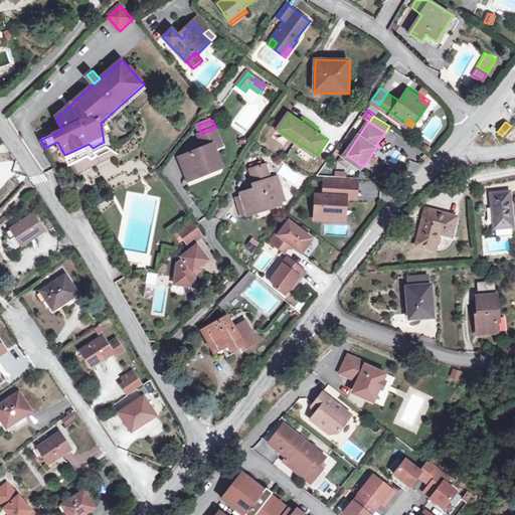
[(180,158),(188,178),(200,173),(202,176),(210,173),(208,170),(221,164),(215,150),(223,146),(216,128),(215,128),(201,134),(199,135),(204,148),(180,158)]
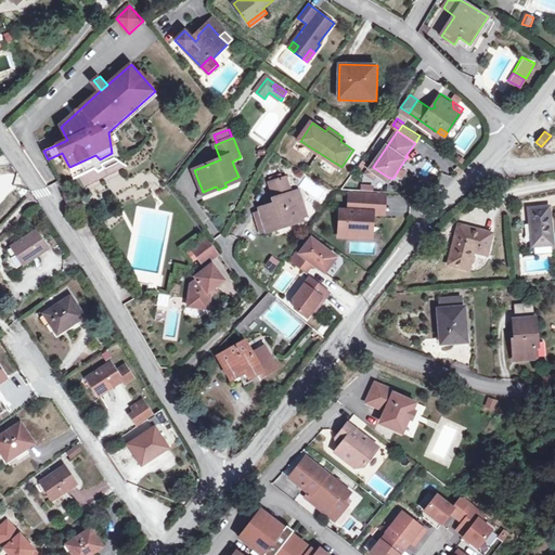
[(94,168),(80,176),(86,188),(127,167),(114,158),(102,164),(104,169),(100,171),(94,168)]
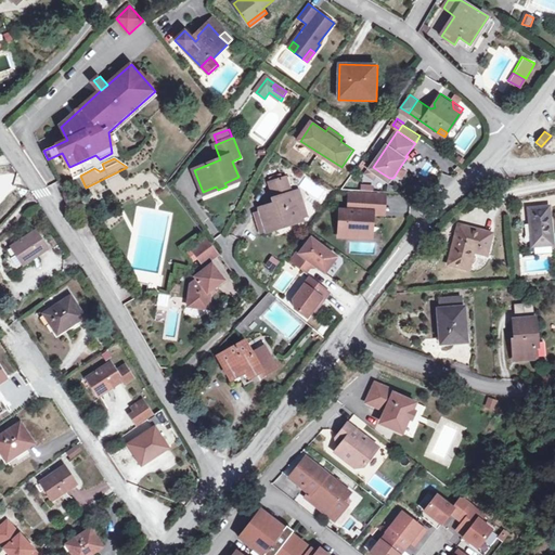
[(402,164),(398,170),(404,176),(409,168),(402,164)]
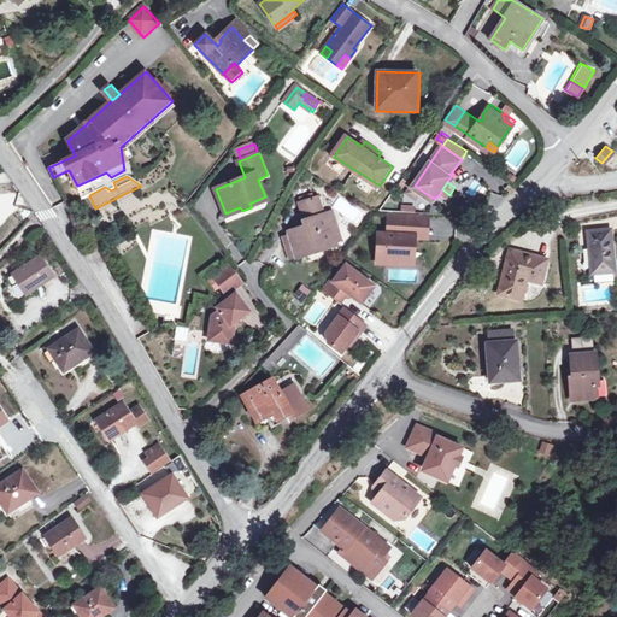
[(419,197),(423,192),(415,186),(411,192),(419,197)]
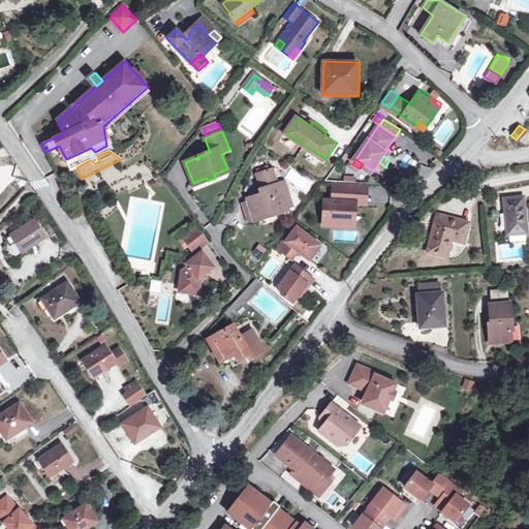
[(229,172),(227,168),(214,175),(216,178),(229,172)]
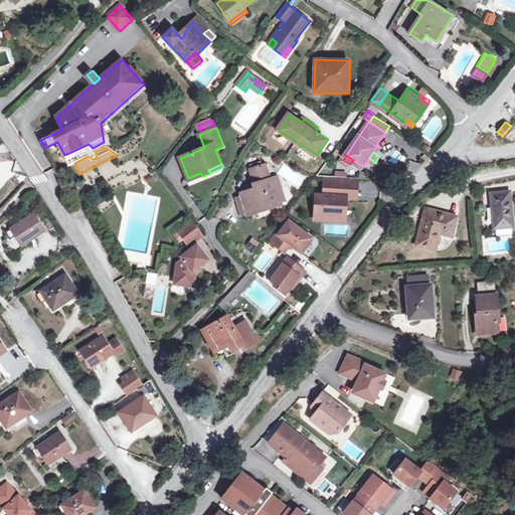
[(246,203),(250,214),(264,210),(263,207),(281,202),(274,178),(271,179),(267,165),(250,170),(255,185),(256,189),(246,192),(241,193),(244,204),(246,203)]
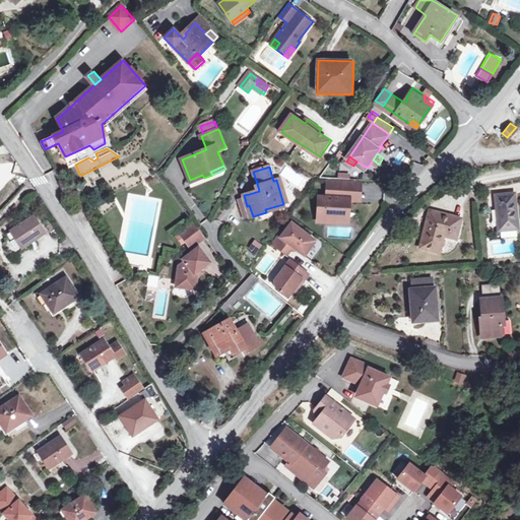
[(202,175),(190,180),(191,183),(204,178),(202,175)]
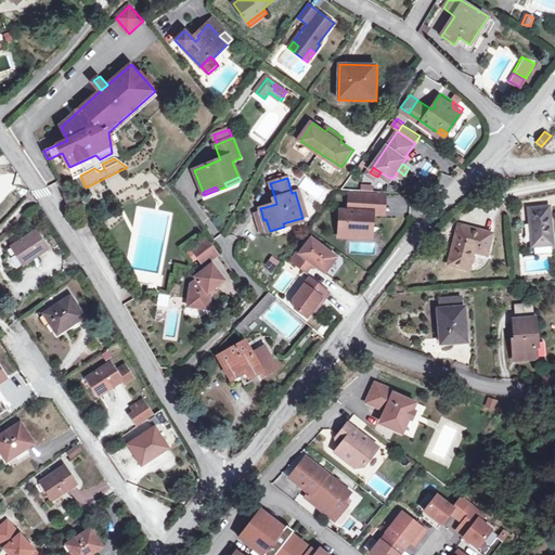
[(301,190),(295,192),(302,218),(309,216),(301,190)]
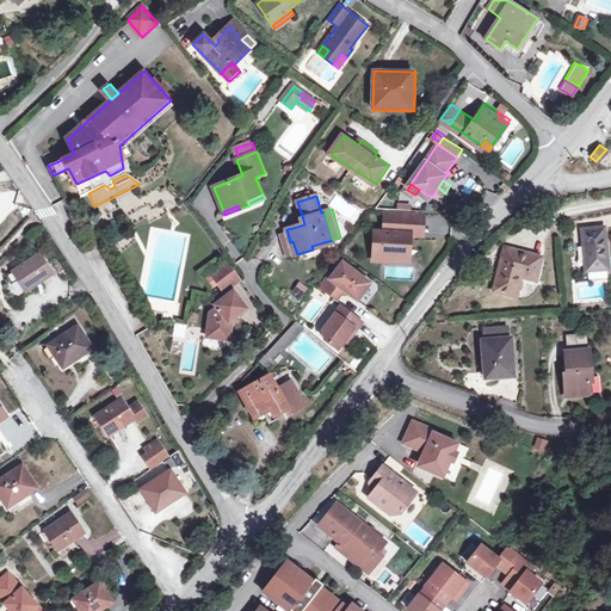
[(403,215),(384,214),(384,232),(376,230),(375,259),(395,260),(405,255),(409,247),(411,234),(411,233),(414,233),(415,221),(403,221),(403,215)]
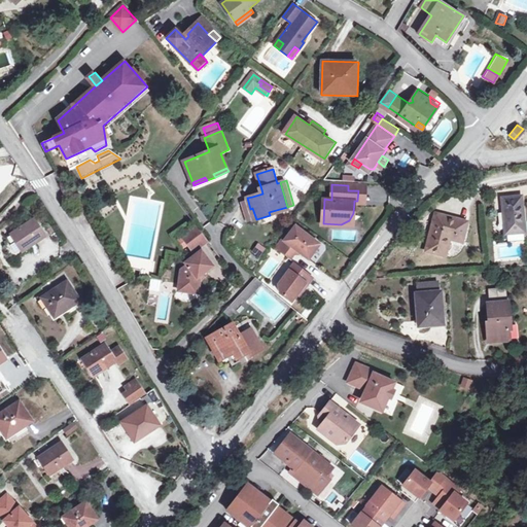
[(354,201),(354,202),(365,203),(366,186),(348,185),(348,190),(358,190),(357,201),(354,201)]
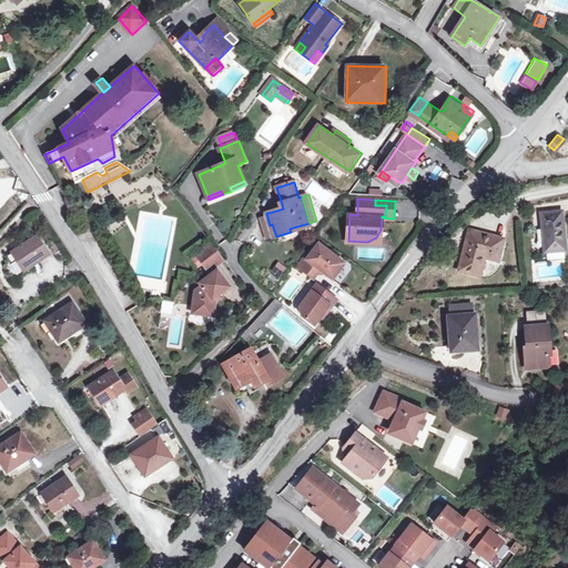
[(563,213),(544,214),(546,252),(548,251),(565,250),(566,250),(563,213)]
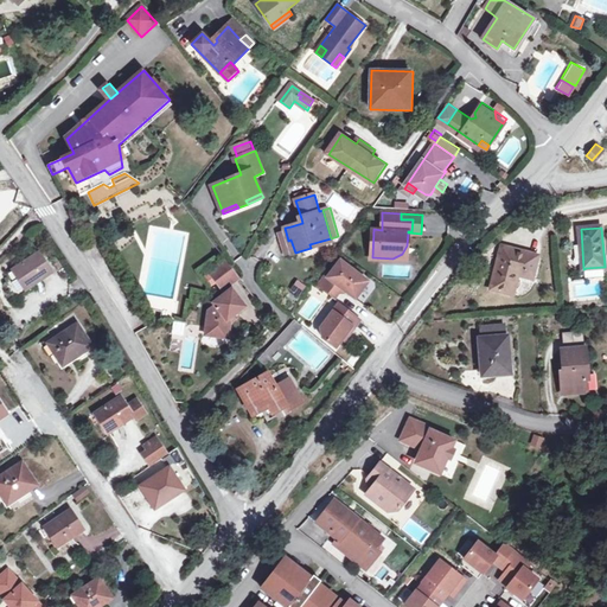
[(332,242),(331,238),(310,244),(311,248),(332,242)]
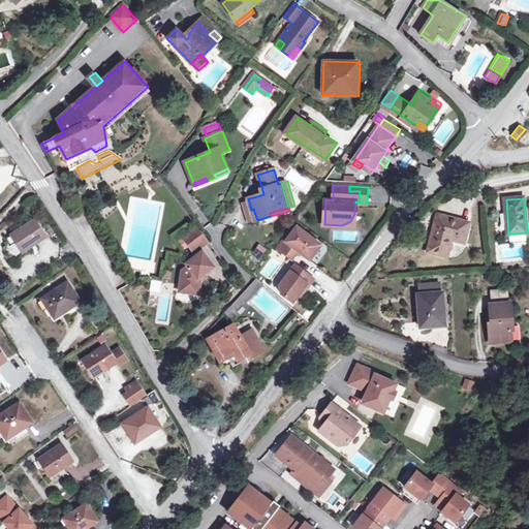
[(86,215),(83,211),(74,216),(78,220),(86,215)]
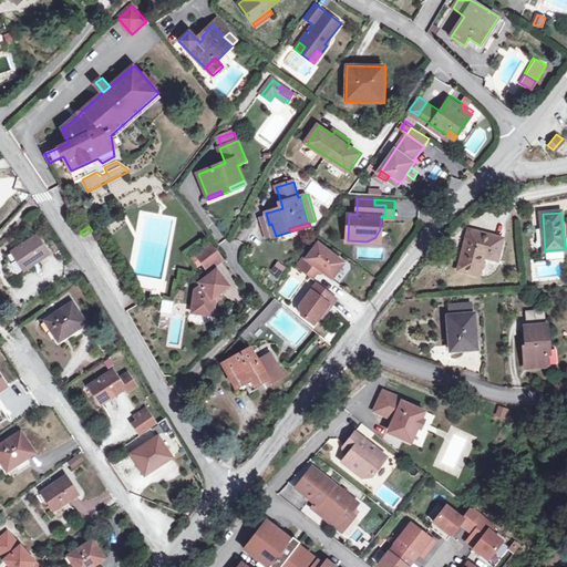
[(375,237),(367,241),(380,241),(380,229),(375,237)]
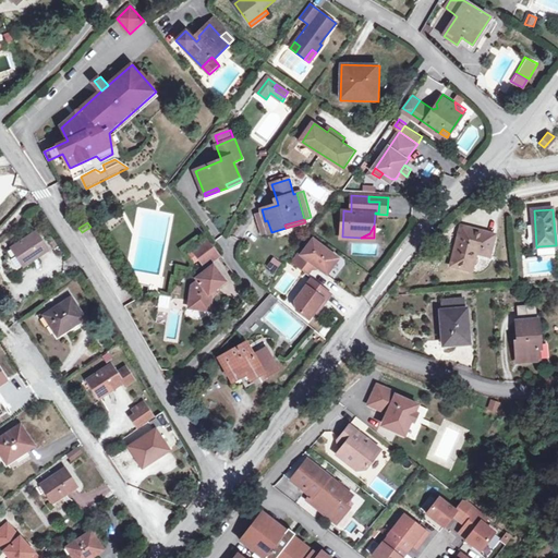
[(494,235),(463,228),(453,265),(471,269),(476,252),(489,255),(494,235)]
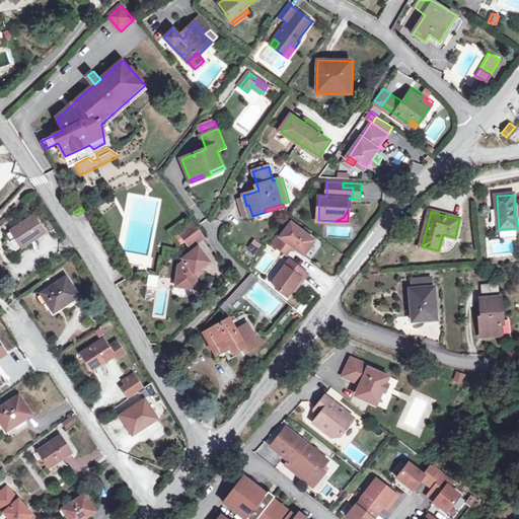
[(11,230),(15,236),(13,237),(19,246),(31,238),(32,239),(43,232),(32,216),(11,230)]
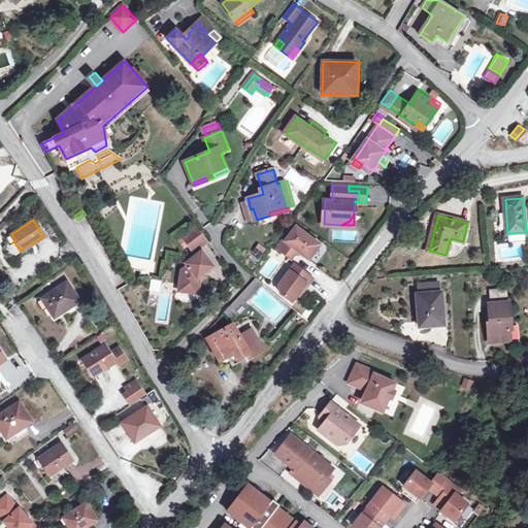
[(196,248),(207,239),(196,224),(183,234),(193,248),(196,248)]
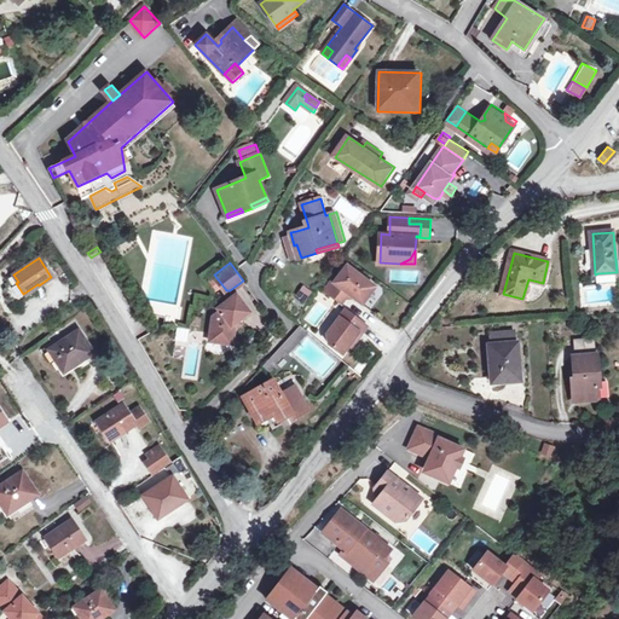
[(334,281),(325,290),(342,304),(348,296),(350,294),(353,296),(363,304),(372,291),(371,283),(348,265),(335,282),(334,281)]
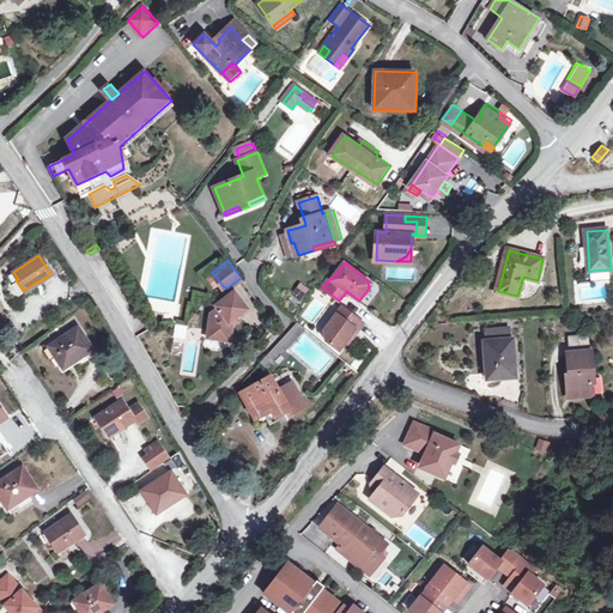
[(610,269),(592,271),(593,279),(610,278),(610,269)]
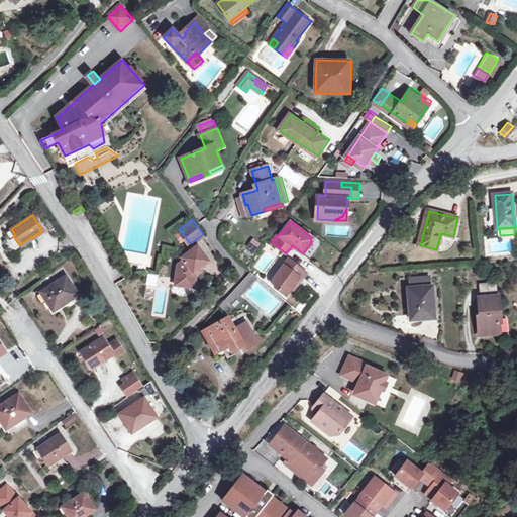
[(246,245),(254,251),(261,242),(251,237),(246,245)]
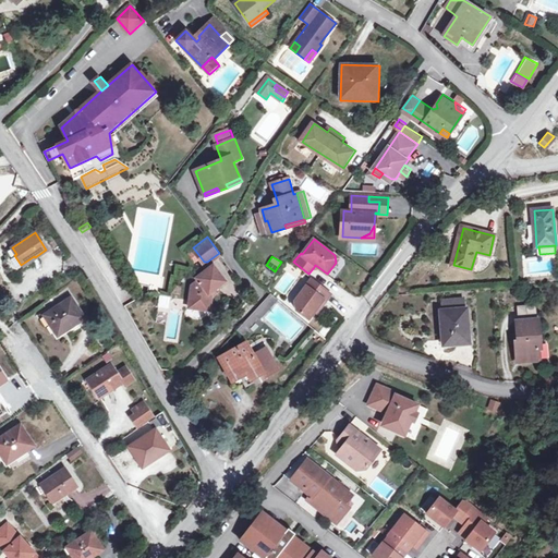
[(213,294),(219,290),(228,282),(216,266),(199,279),(202,281),(195,287),(191,308),(211,311),(215,296),(213,294)]
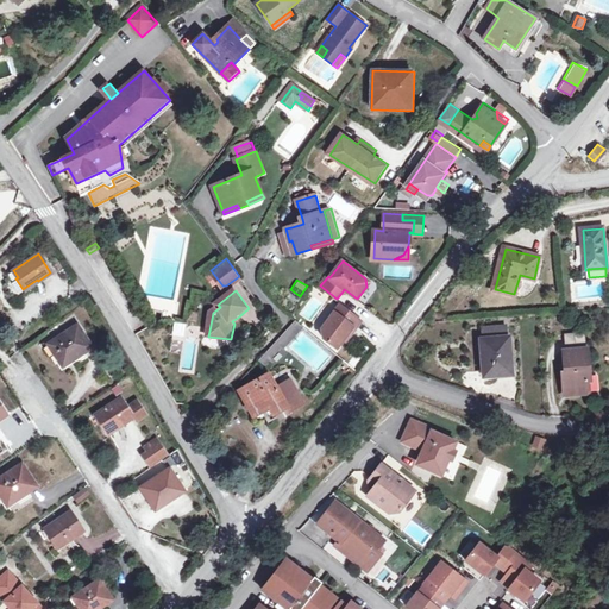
[(340,305),(336,312),(343,318),(347,311),(340,305)]
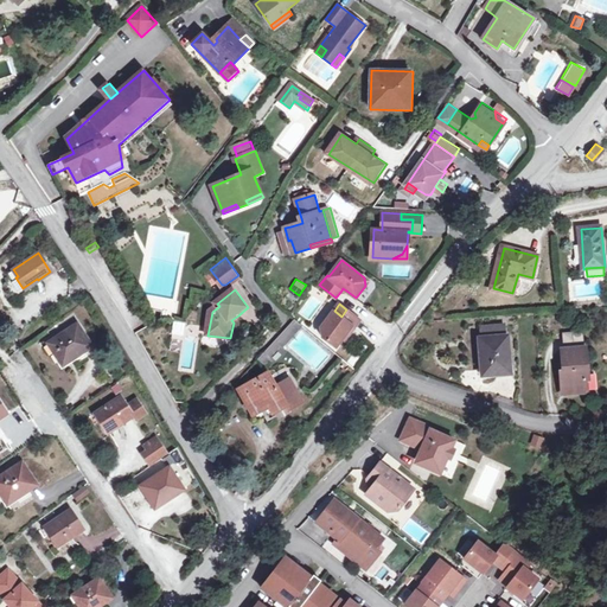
[(350,334),(360,320),(346,310),(342,317),(334,311),(321,327),(323,337),(337,347),(344,338),(347,333),(350,334)]
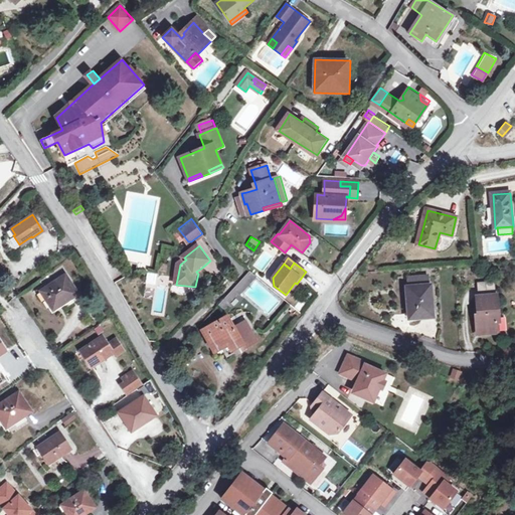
[(246,277),(252,282),(258,277),(251,272),(246,277)]
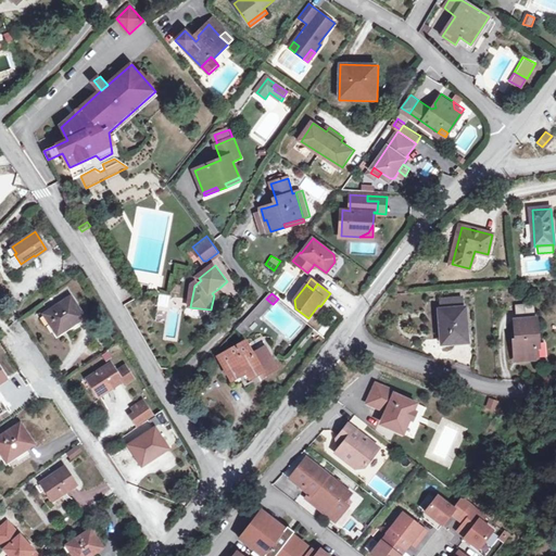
[(45,314),(49,320),(48,321),(55,332),(63,328),(64,330),(83,317),(70,298),(45,314)]
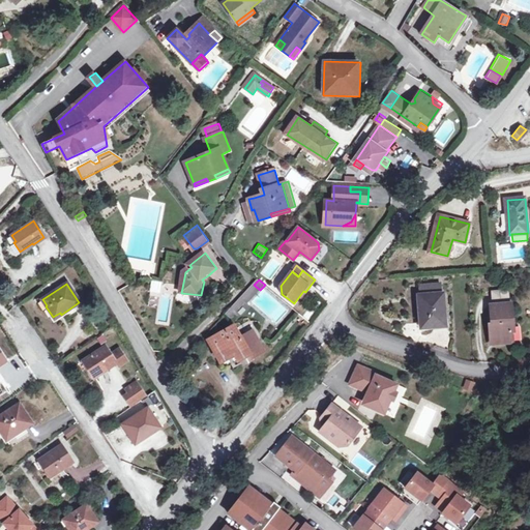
[(248,303),(260,290),(254,285),(247,292),(249,294),(244,300),(241,298),(227,315),(232,320),(246,302),(248,303)]
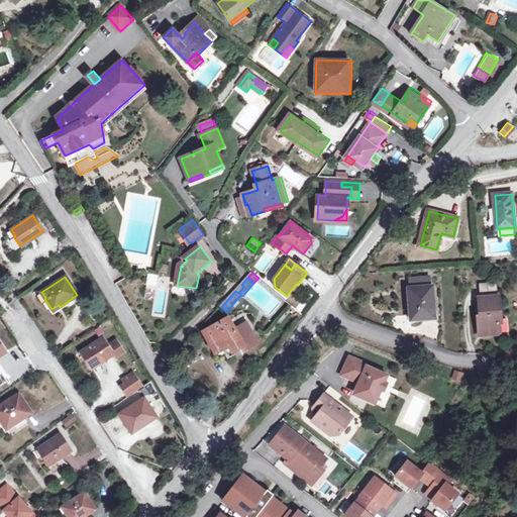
[(411,279),(411,289),(430,287),(429,278),(411,279)]
